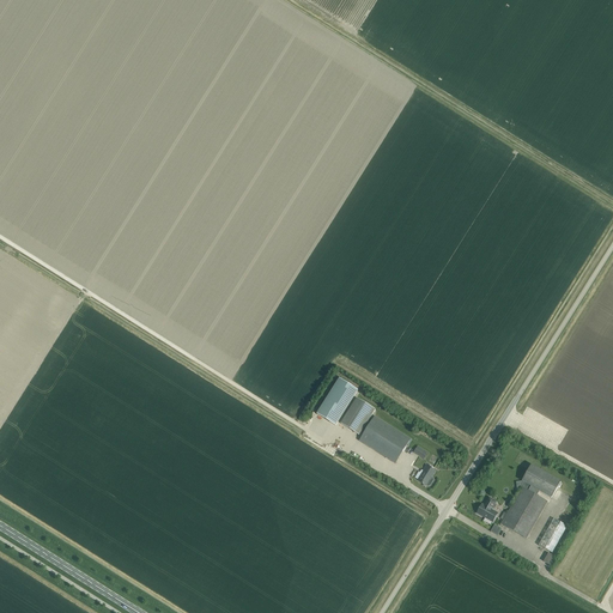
[(339,380),(317,414),(335,426),(358,390),(339,380)]
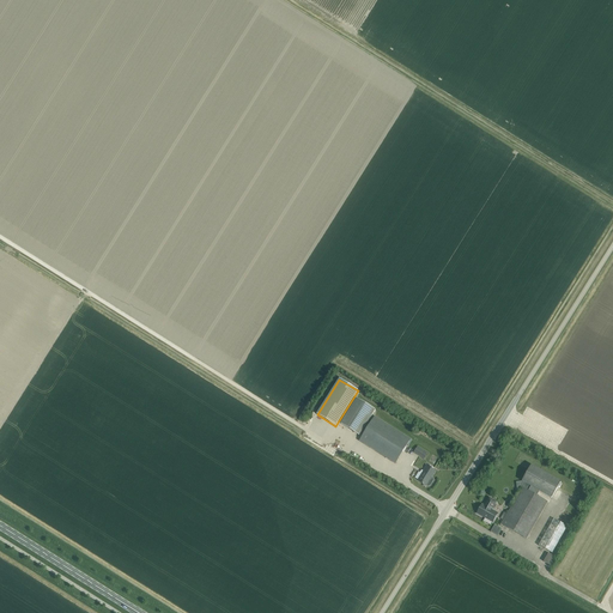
[(376,410),(357,398),(341,423),(359,435),(376,410)]
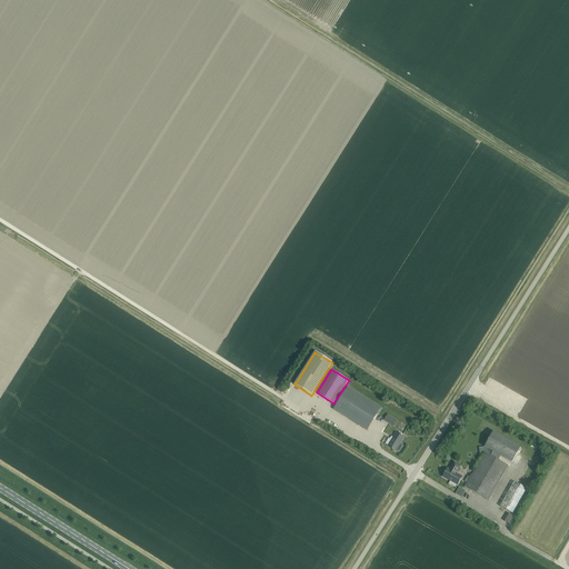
[(333,410),(361,427),(367,430),(381,408),(348,387),(333,410)]
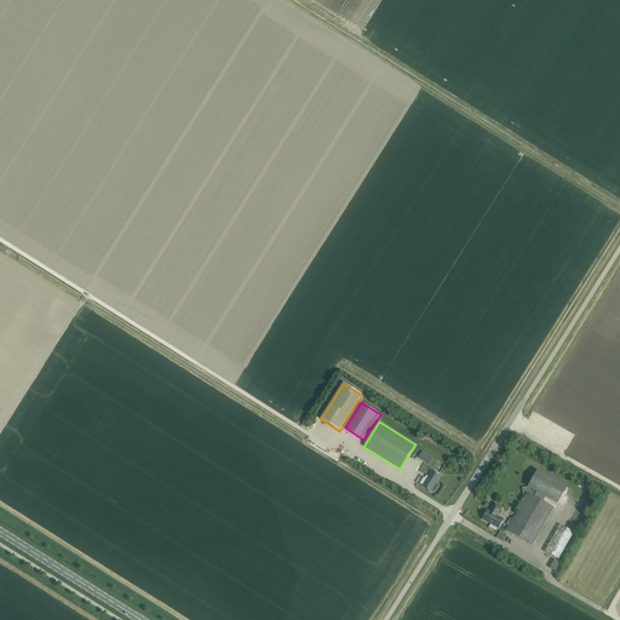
[(429,455),(423,452),(419,458),(425,461),(429,455)]
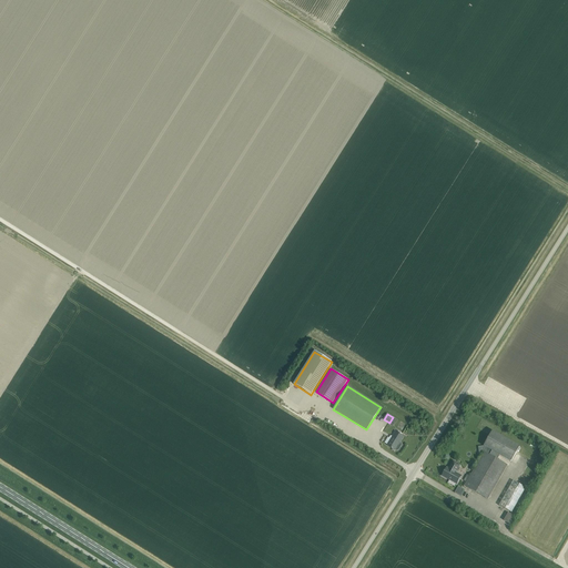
[(395,450),(404,436),(396,432),(387,445),(395,450)]
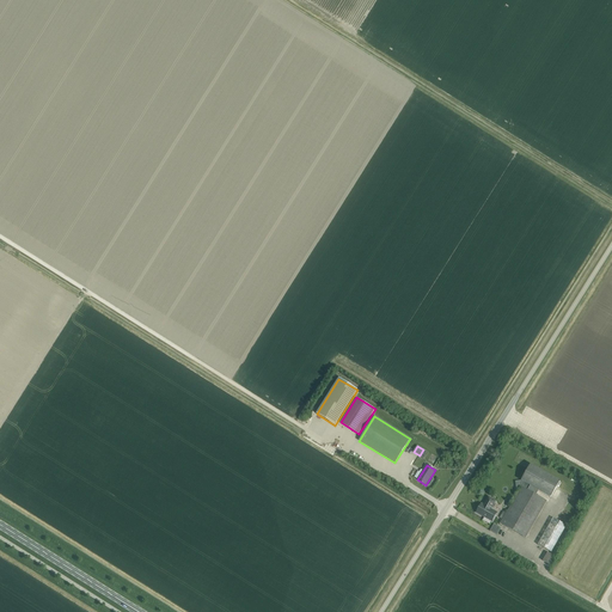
[(531,465),(522,482),(530,485),(538,490),(550,497),(560,482),(531,465)]
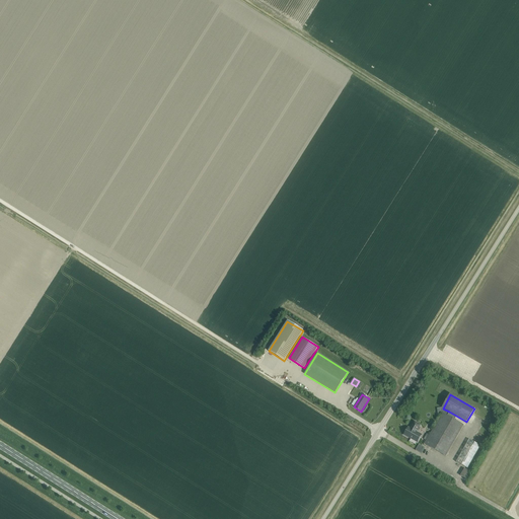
[(449,412),(447,417),(454,421),(456,416),(449,412)]
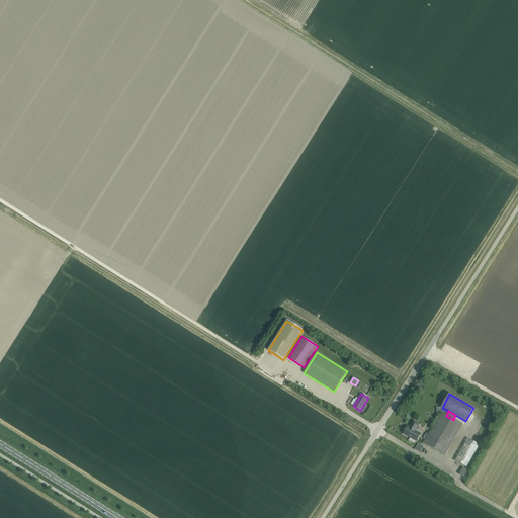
[(441,413),(424,442),(424,443),(445,455),(462,425),(453,420),(446,416),(441,413)]
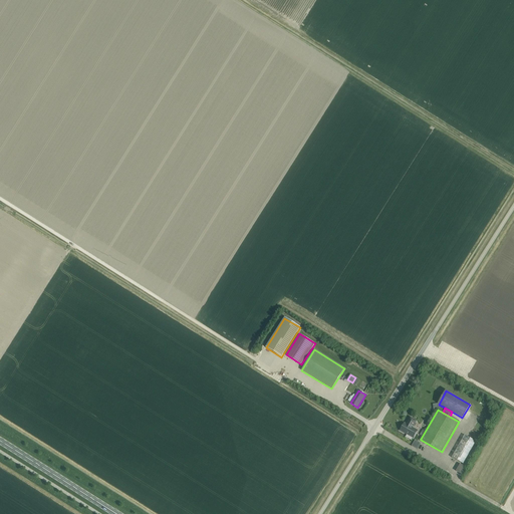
[(404,424),(400,431),(414,438),(418,431),(413,428),(416,421),(410,418),(406,425),(404,424)]
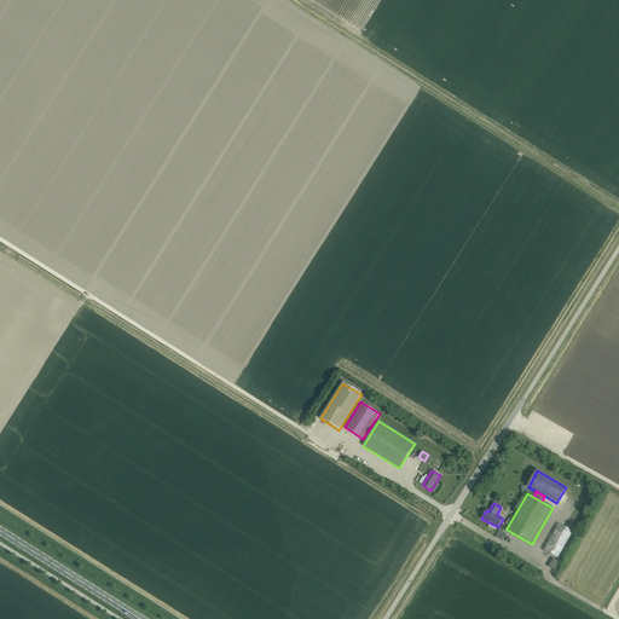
[(573,532),(560,524),(544,551),(557,559),(573,532)]
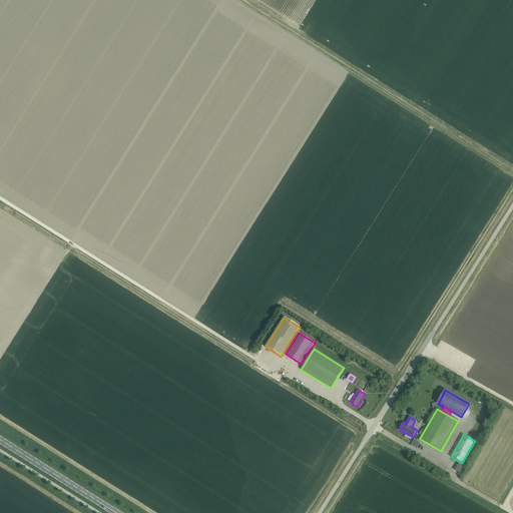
All buildings are outlined.
